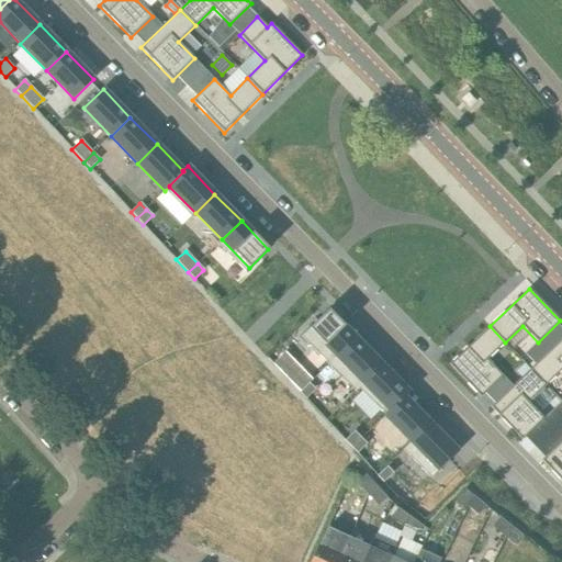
[(356,338),(328,310),(308,328),(336,357),(356,338)]
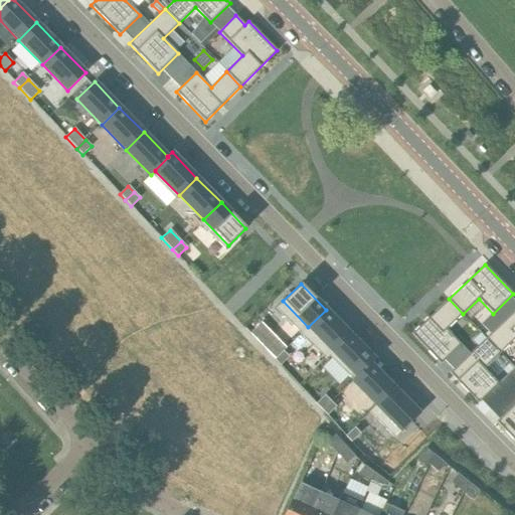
[(463,314),(449,299),(412,334),(441,364),(461,344),(447,329),(463,314)]
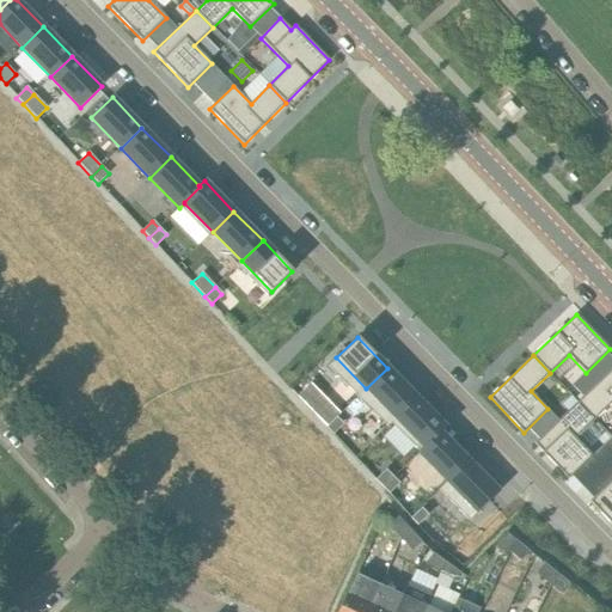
[(387,368),(366,389),(395,418),(416,397),(387,368)]
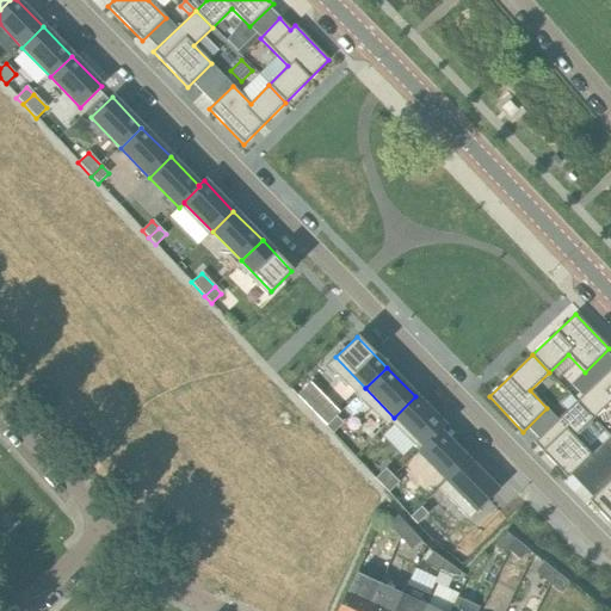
[(610,368),(576,402),(593,419),(610,402),(610,368)]
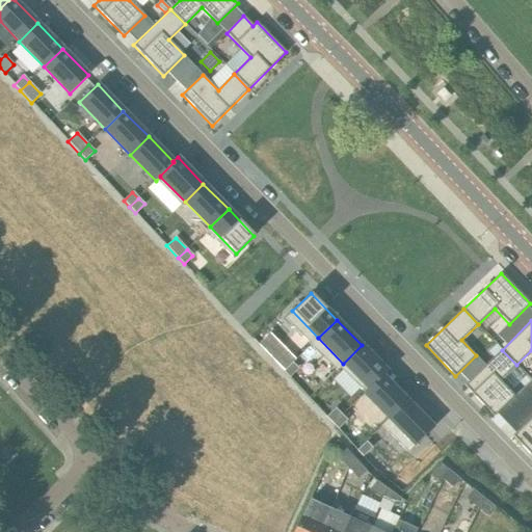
[(369,389),(382,375),(383,376),(388,372),(362,345),(343,364),(369,389)]
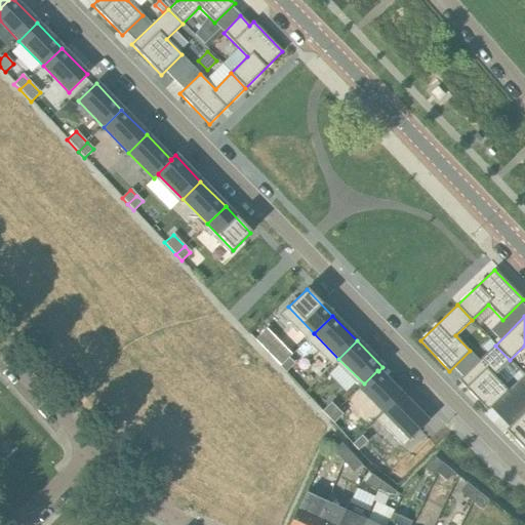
[(489,351),(495,345),(491,340),(484,347),(489,351)]
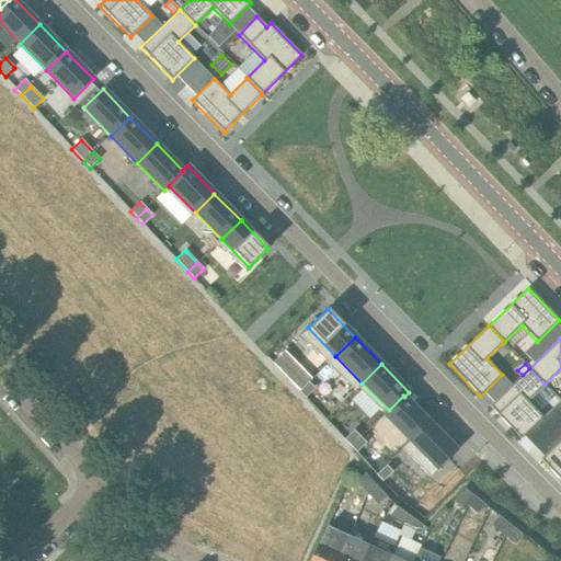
[(311,379),(298,365),(286,377),(299,391),(311,379)]
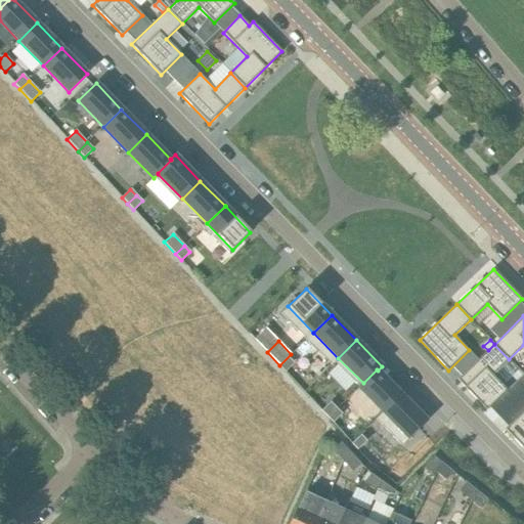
[(517,400),(508,390),(492,375),(509,359),(494,345),(457,380),(486,410),(489,407),(498,418),(517,400)]
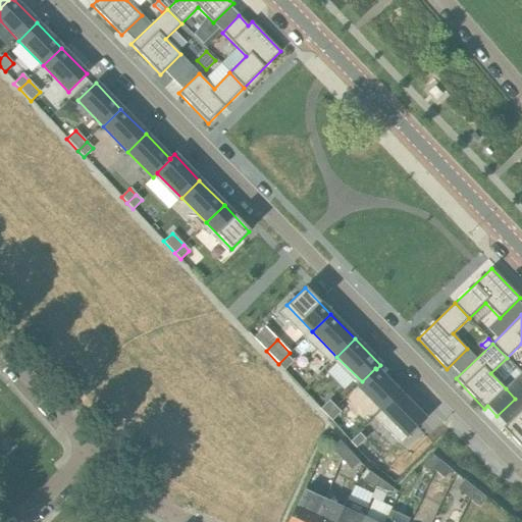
[(382,411),(400,394),(376,369),(375,368),(362,381),(361,381),(357,385),(382,411)]
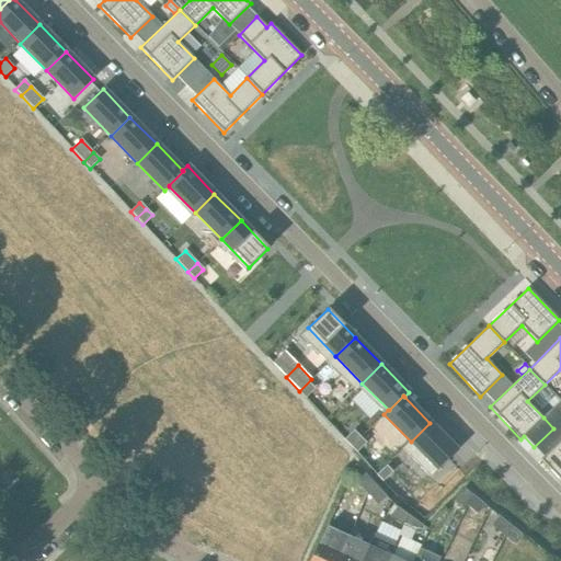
[(334,410),(329,404),(319,413),(325,420),(334,410)]
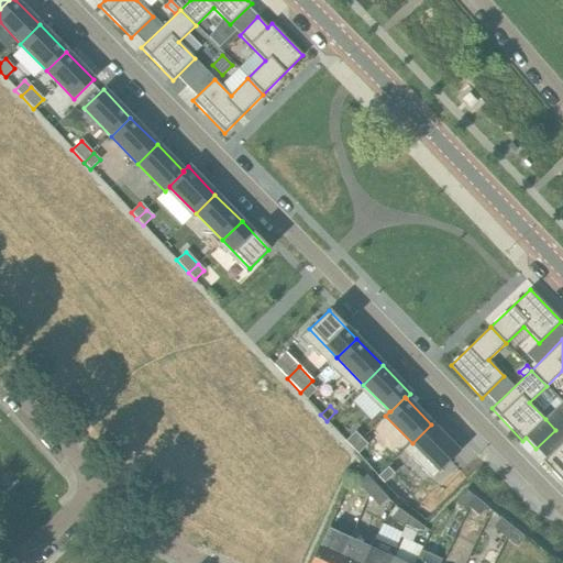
[(335,411),(327,421),(332,428),(342,418),(335,411)]
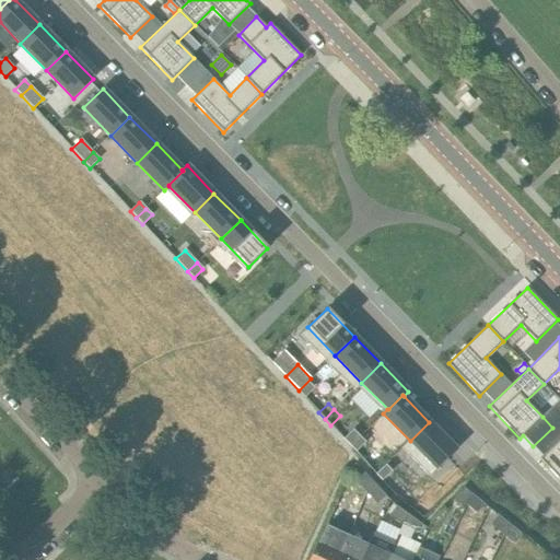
[(533,446),(543,456),(539,459),(559,479),(559,419),(552,428),(533,446)]
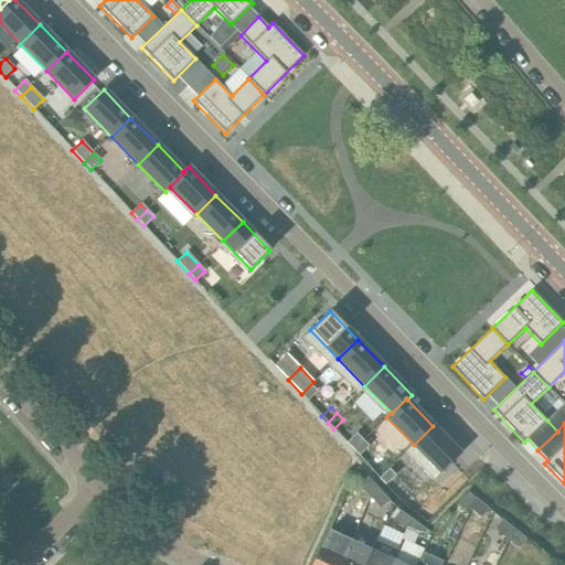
[(414,445),(441,473),(460,454),(433,426),(414,445)]
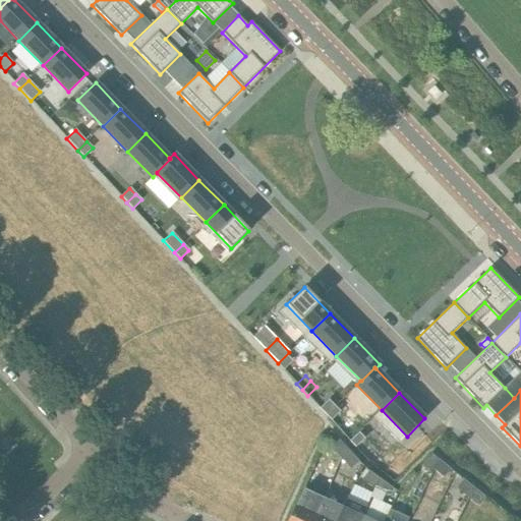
[(358,432),(352,427),(344,436),(350,442),(358,432)]
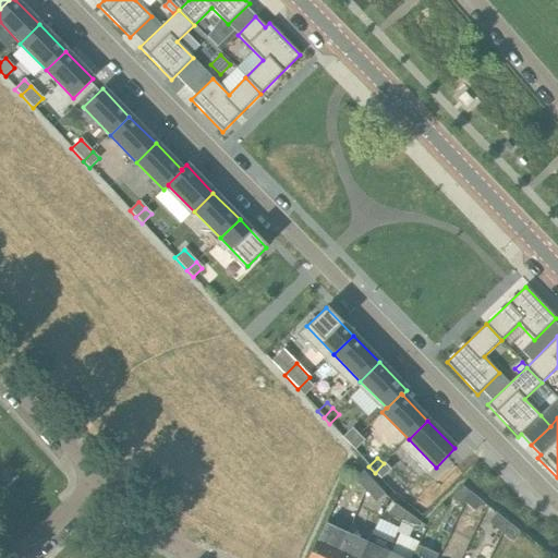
[(384,463),(375,473),(380,478),(390,470),(384,463)]
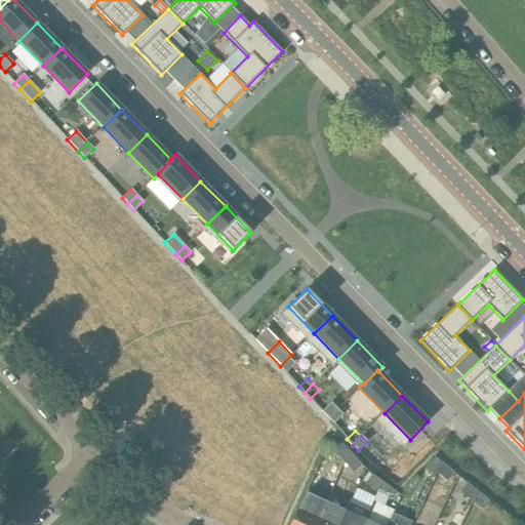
[(334,451),(345,461),(352,454),(342,444),(334,451)]
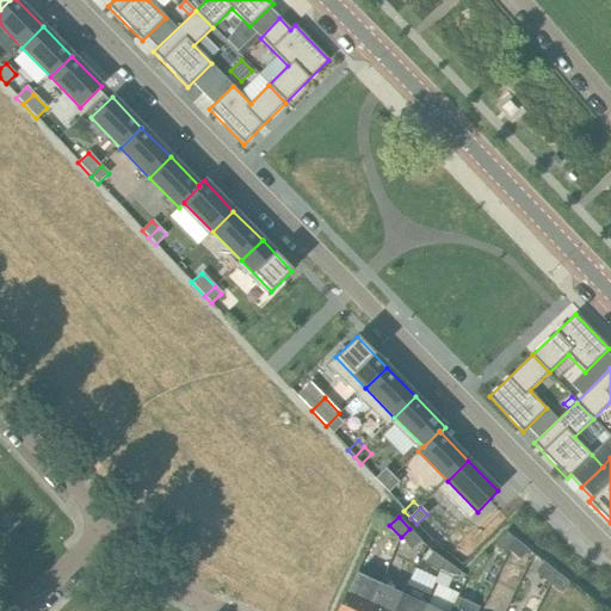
[(409,529),(401,537),(412,550),(421,542),(409,529)]
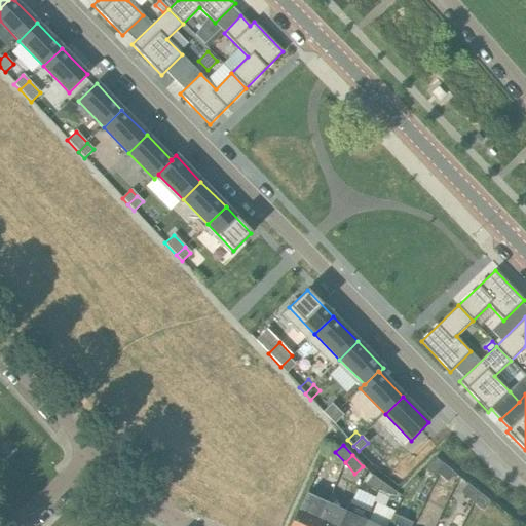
[(437,474),(441,477),(447,468),(435,458),(426,468),(435,476),(437,474)]
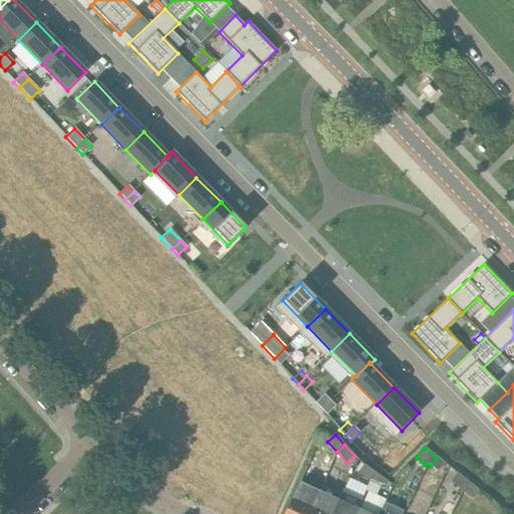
[(437,458),(431,466),(419,488),(432,494),(440,477),(436,475),(439,471),(444,475),(450,468),(437,458)]
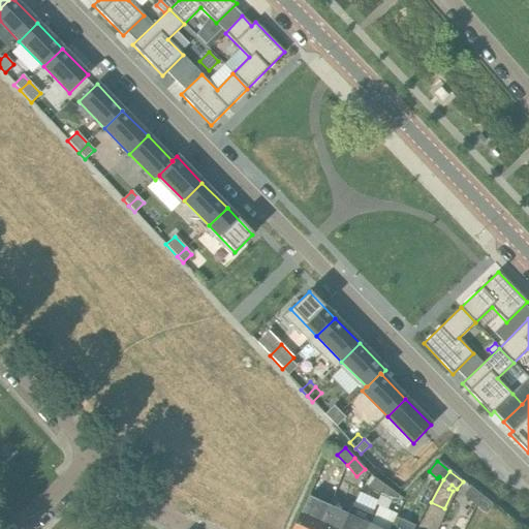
[(368,485),(379,494),(386,486),(375,476),(368,485)]
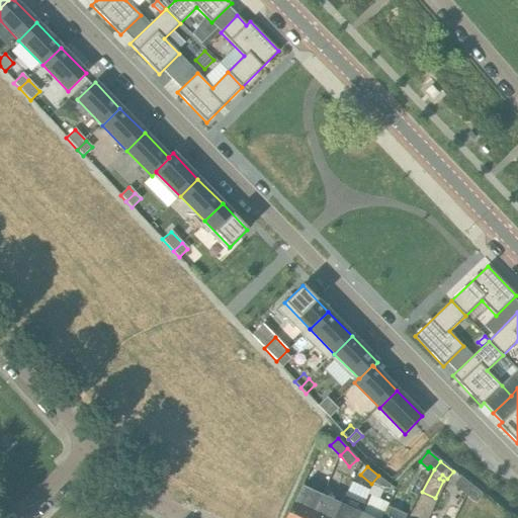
[(378,476),(371,484),(382,493),(390,484),(378,476)]
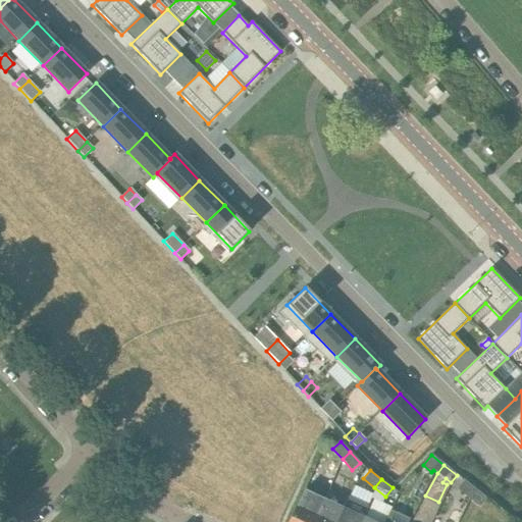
[(458,490),(469,499),(475,490),(465,481),(458,490)]
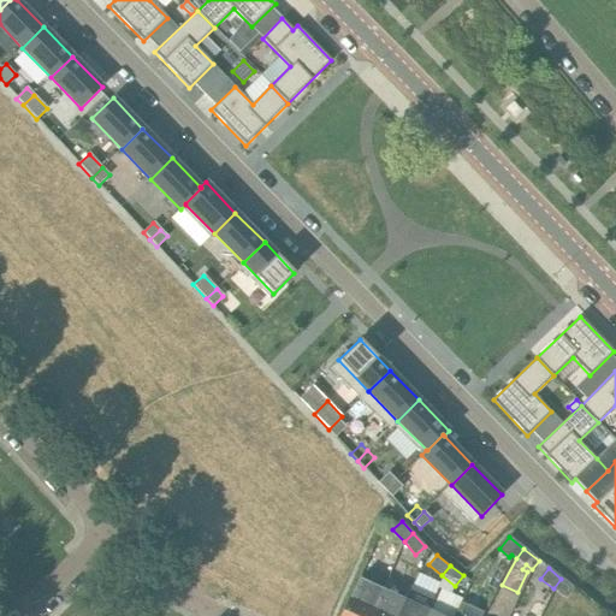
[(486,585),(495,590),(503,573),(495,569),(486,585)]
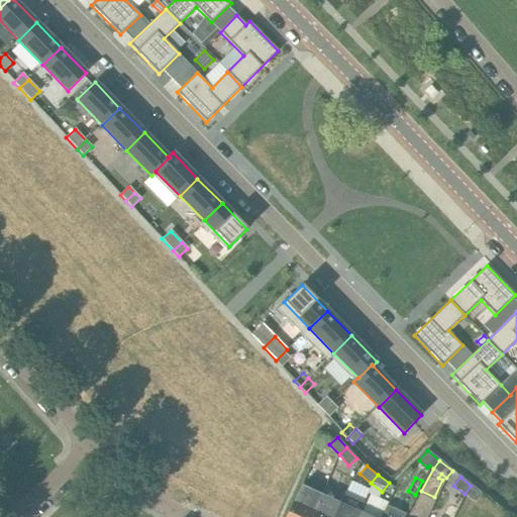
[(312,516),(322,495),(302,486),(287,516),(312,516)]
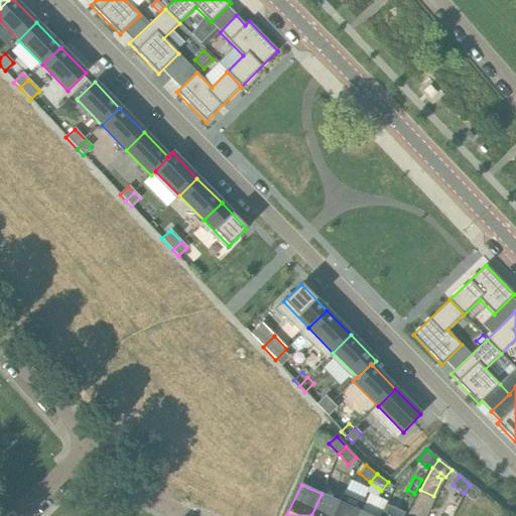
[(470,485),(464,493),(474,501),(481,493),(470,485)]
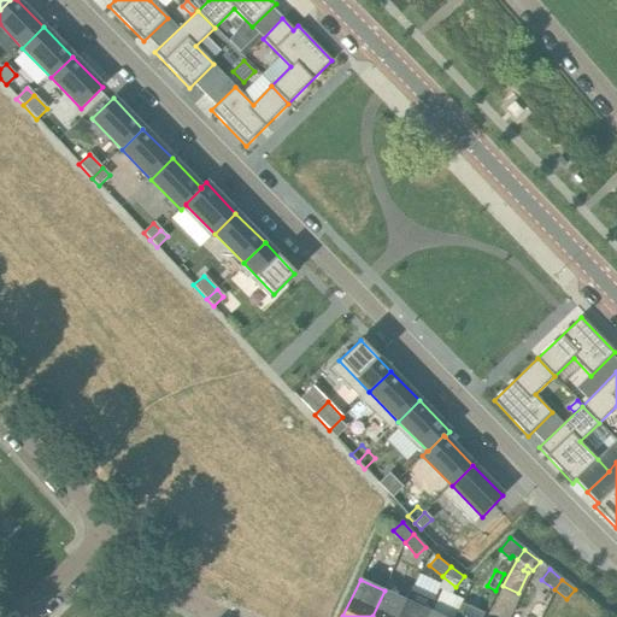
[(399,616),(407,601),(385,591),(372,616),(399,616)]
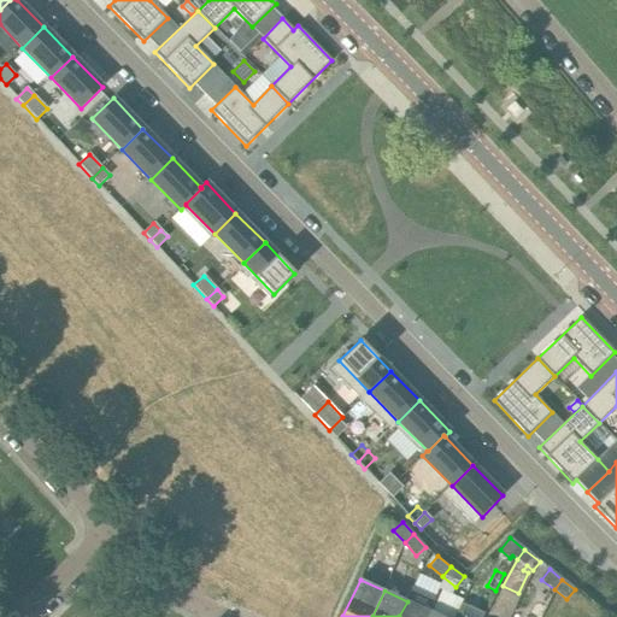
[(427,616),(429,611),(407,601),(399,616),(427,616)]
